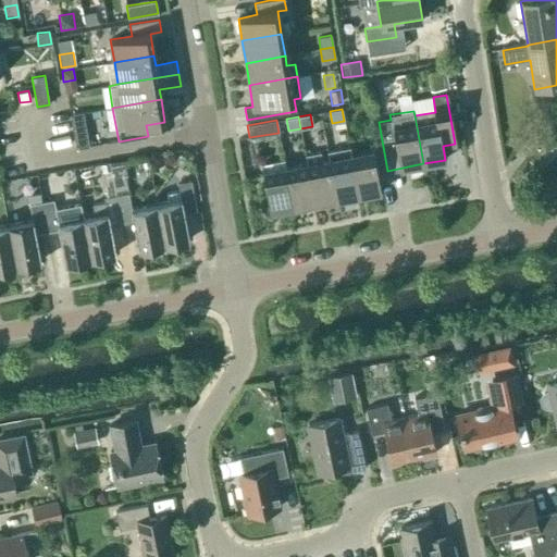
[(86,130),(73,132),(75,149),(89,147),(86,130)]
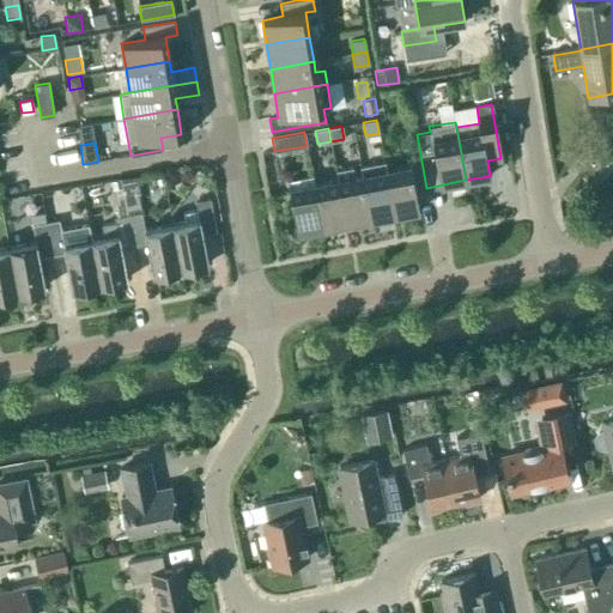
[(416,189),(426,188),(420,155),(408,157),(411,167),(386,171),(394,216),(419,211),(416,189)]
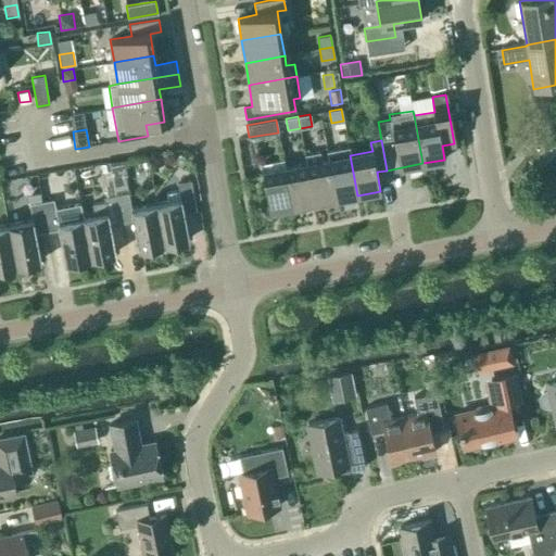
[(357,196),(350,155),(349,147),(326,151),(328,160),(336,199),(357,196)]
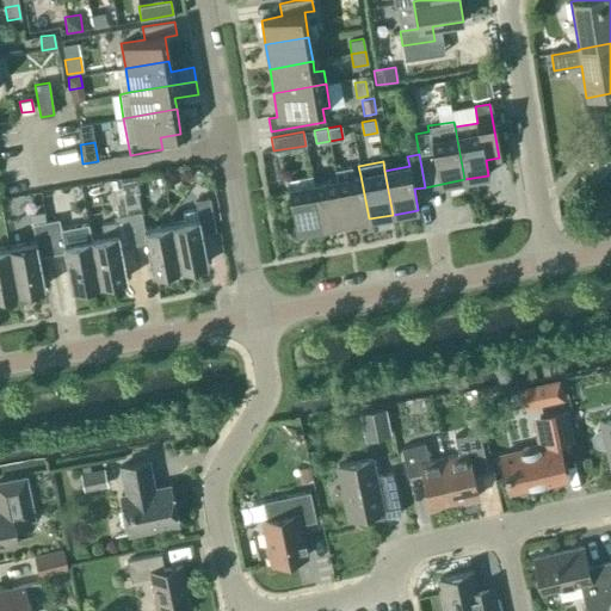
[(360,176),(353,177),(351,167),(334,171),(337,180),(345,223),(369,218),(360,176)]
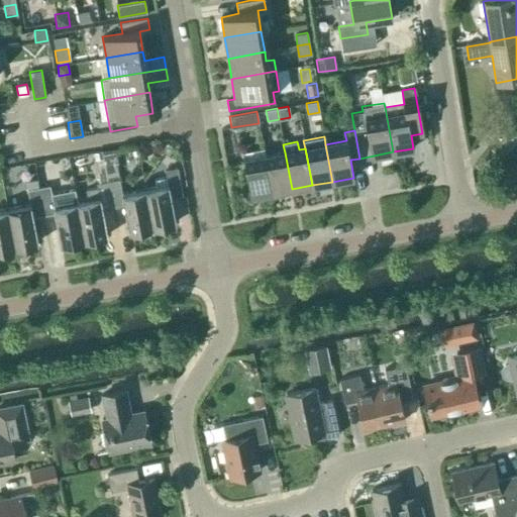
[(272,193),(265,156),(263,148),(242,152),(243,160),(251,197),(272,193)]
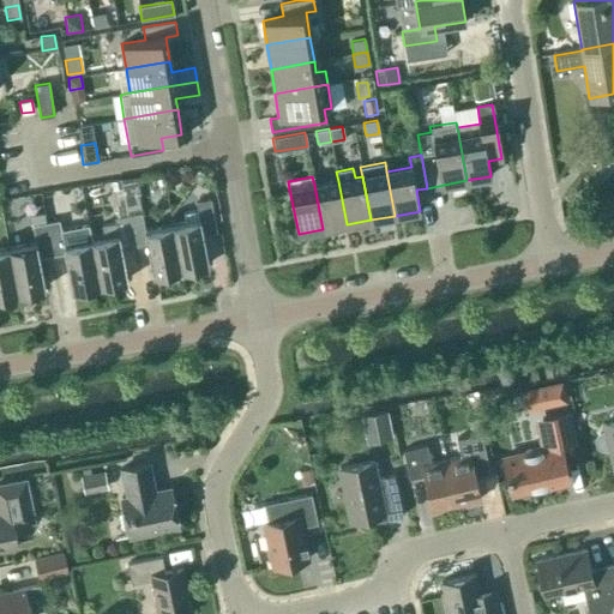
[(347,224),(338,181),(314,185),(323,229),(347,224)]
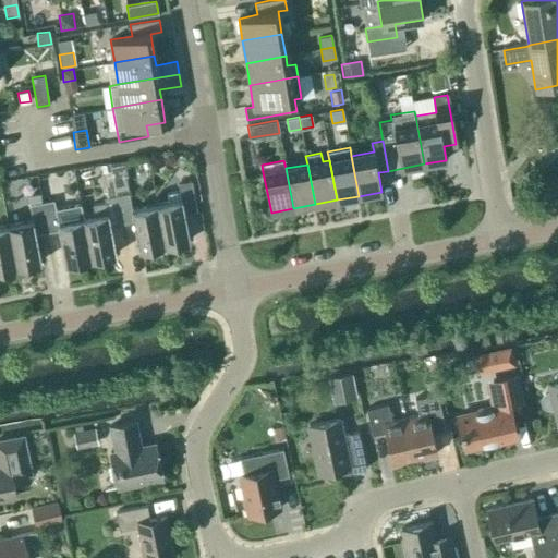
[(168,202),(156,204),(165,245),(190,241),(184,213),(196,210),(191,181),(179,183),(180,192),(167,194),(168,202)]
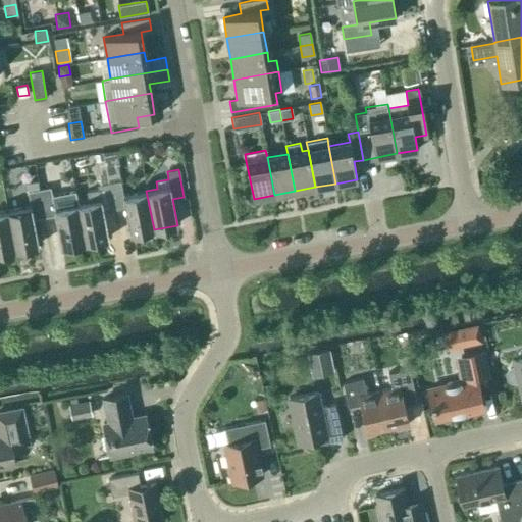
[(131,235),(154,229),(146,191),(123,196),(120,180),(109,183),(114,210),(125,208),(131,235)]
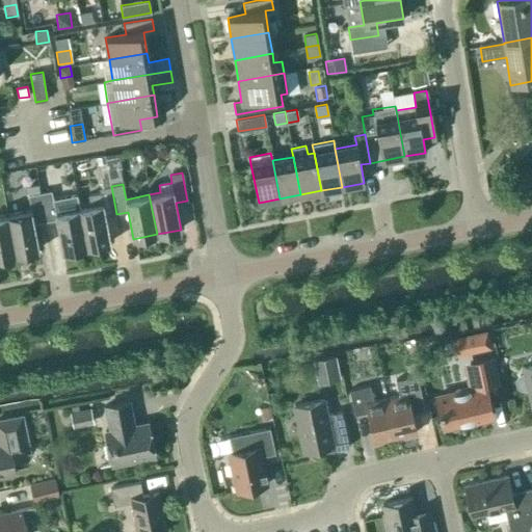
[(38,185),(27,187),(28,195),(40,193),(38,185)]
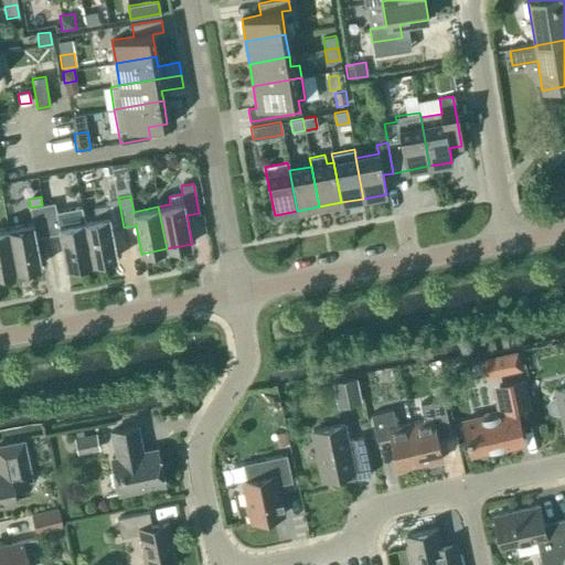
[(112,230),(124,227),(118,198),(106,200),(107,205),(94,208),(96,219),(84,221),(92,263),(117,258),(112,230)]
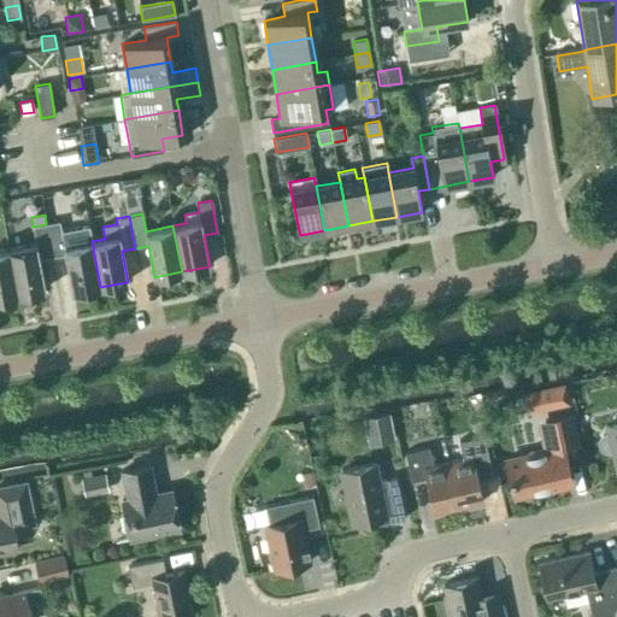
[(65,254),(72,292),(100,287),(92,241),(64,247),(59,222),(46,224),(52,257),(65,254)]
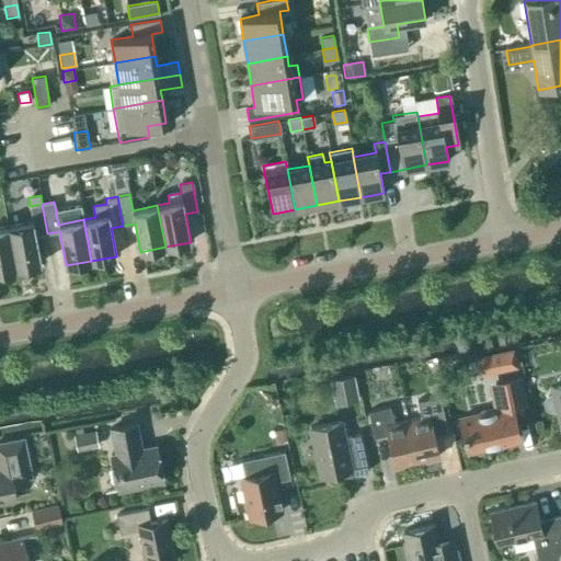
[(36,236),(47,233),(42,204),(30,206),(33,222),(8,227),(15,268),(41,264),(36,236)]
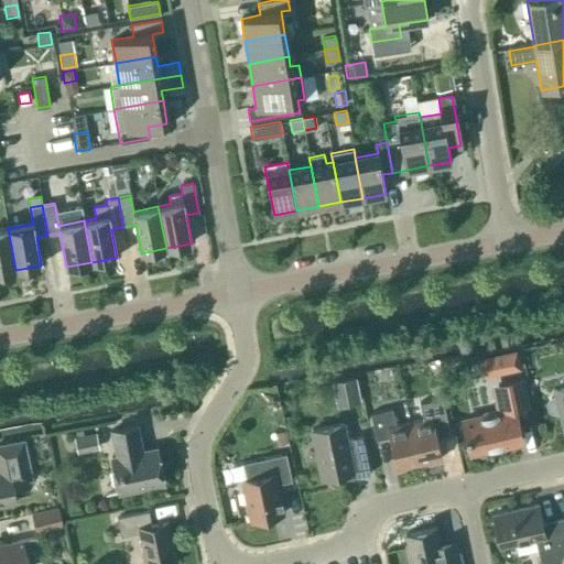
[(0,272),(15,270),(8,228),(0,229),(0,272)]
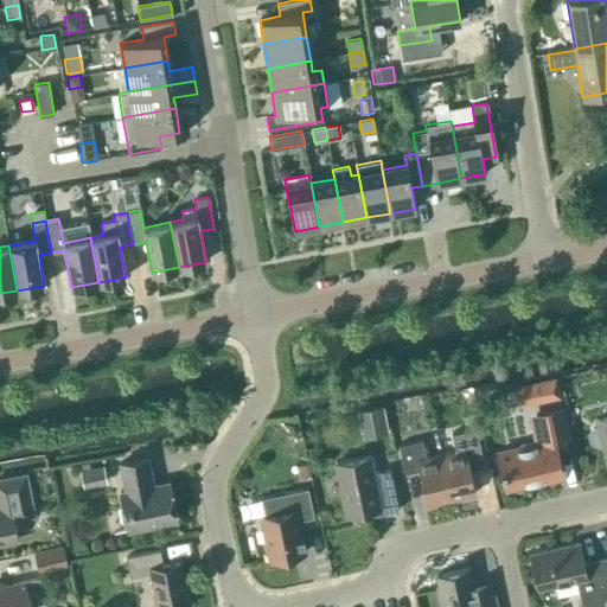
[(555,374),(526,379),(531,402),(560,396),(555,374)]
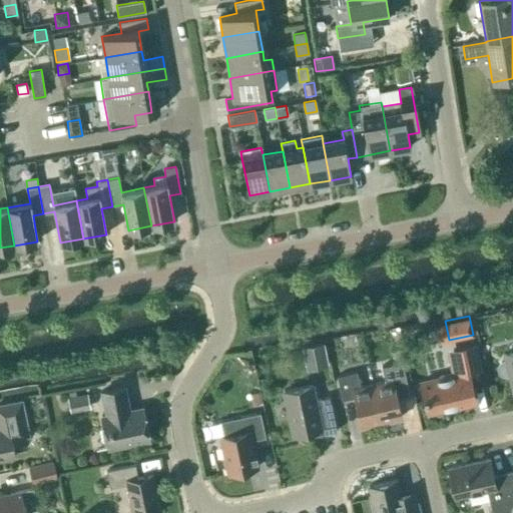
[(475,401),(470,378),(482,375),(475,346),(453,351),(455,362),(451,366),(454,378),(441,381),(437,379),(421,382),(427,412),(475,401)]
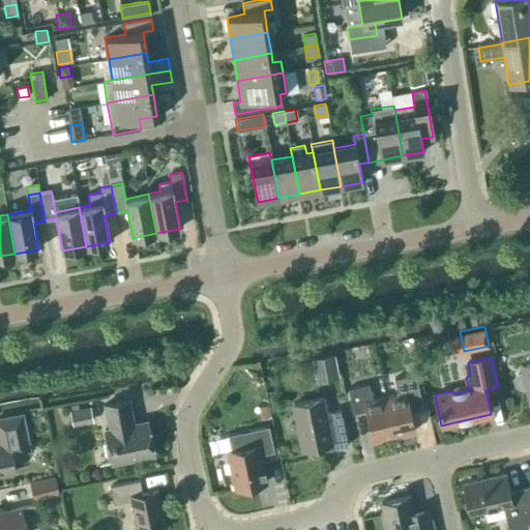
[(313,364),(316,380),(336,375),(333,359),(313,364)]
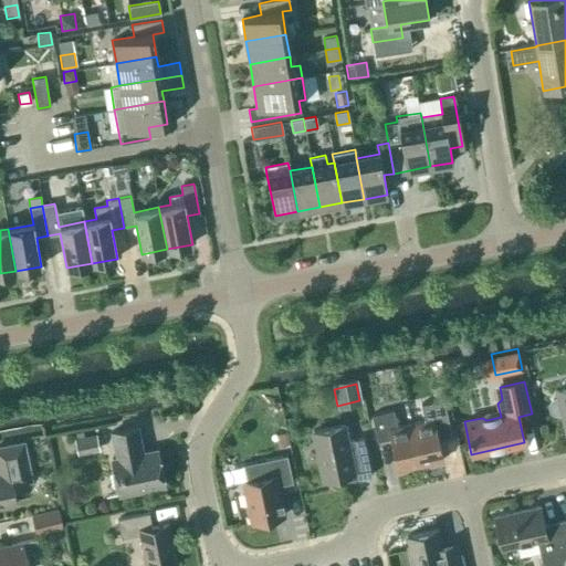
[(444,384),(431,386),(435,397),(448,395),(444,384)]
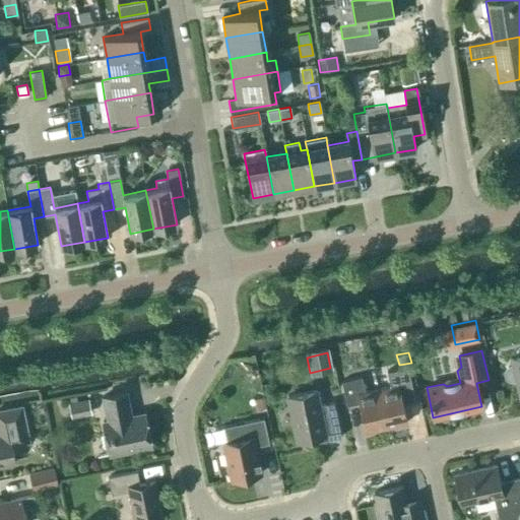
[(519,355),(512,358),(514,366),(511,367),(507,369),(505,372),(506,378),(510,380),(514,380),(517,379),(519,392),(519,355)]
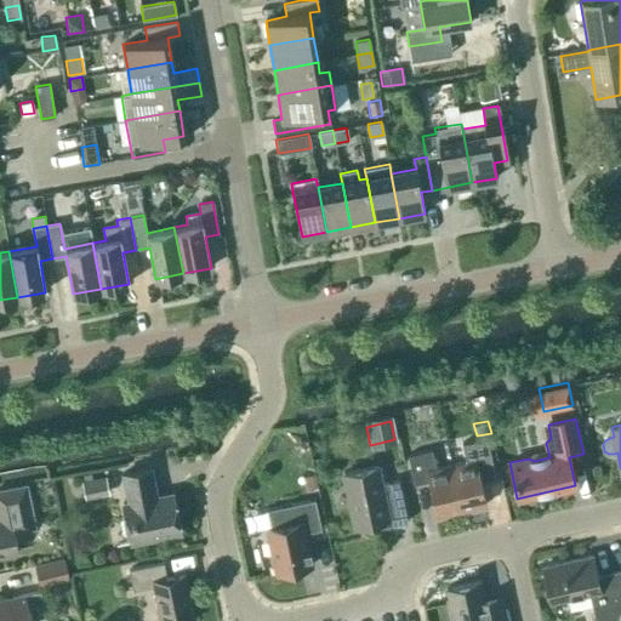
[(462,443),(466,461),(451,465),(461,510),(485,505),(480,480),(495,477),(486,438),(462,443)]
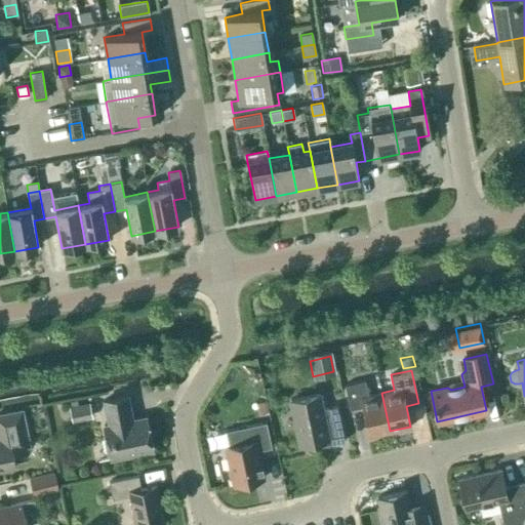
[(369,436),(390,431),(381,393),(368,396),(365,380),(345,385),(350,409),(362,406),(369,436)]
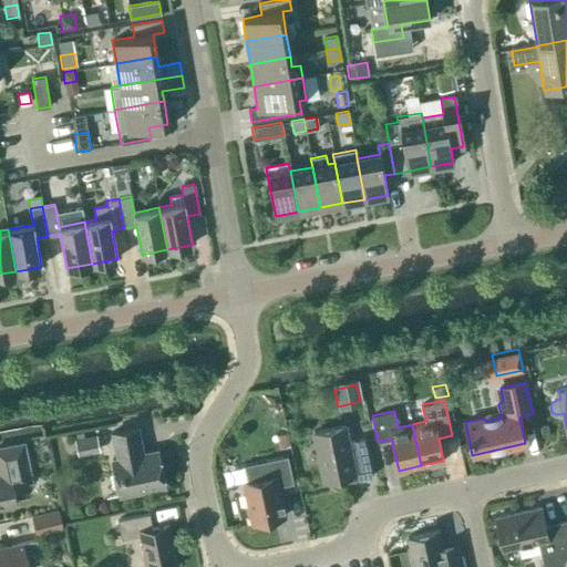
[(353,475),(354,480),(372,476),(363,439),(348,442),(344,425),(313,432),(323,481),(353,475)]
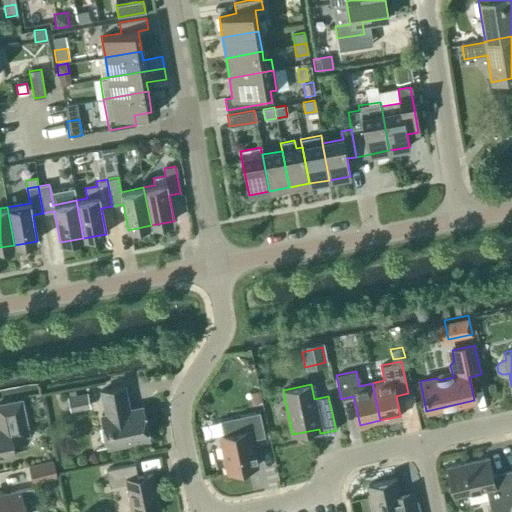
[(101,415),(108,448),(149,439),(142,406),(129,409),(124,385),(101,390),(106,414),(101,415)]
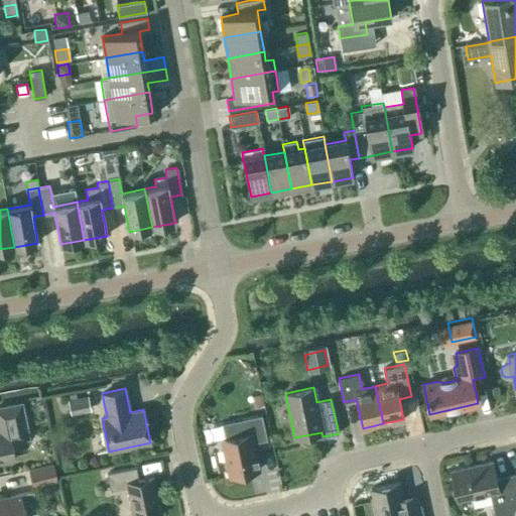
[(92,411),(88,395),(68,399),(71,415),(92,411)]
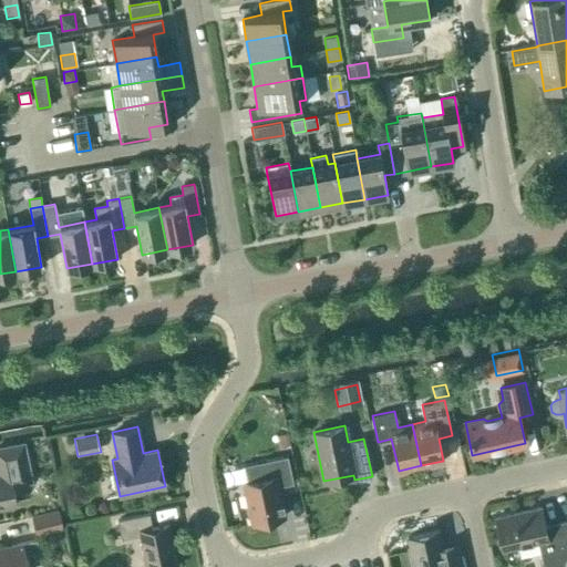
[(0,506),(17,503),(13,485),(31,481),(23,443),(0,447),(0,506)]
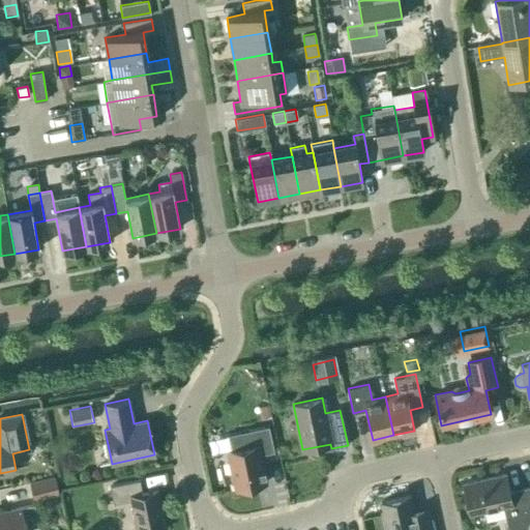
[(266,482),(261,454),(274,451),(268,425),(228,435),(231,450),(227,450),(235,489),(266,482)]
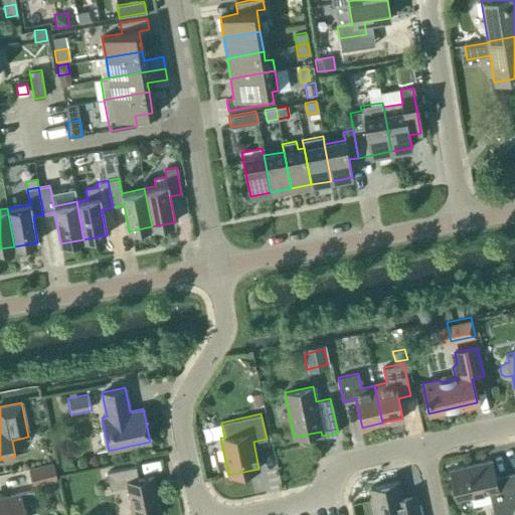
[(450,470),(457,500),(489,492),(494,514),(506,514),(510,514),(514,502),(514,474),(495,479),(491,461),(450,470)]
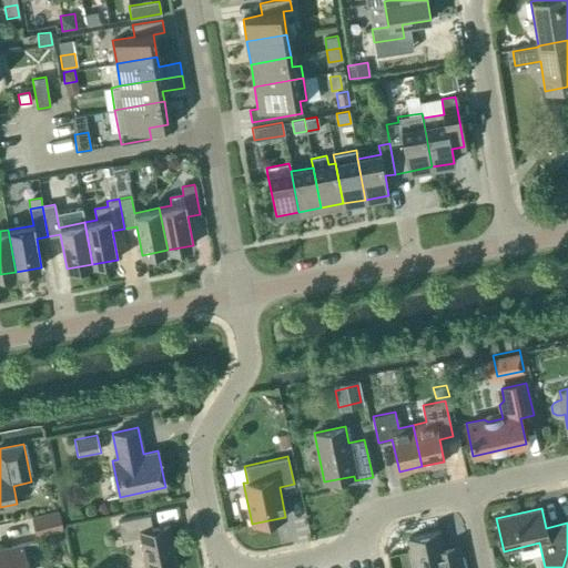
[(31,518),(36,536),(61,529),(58,513),(31,518)]
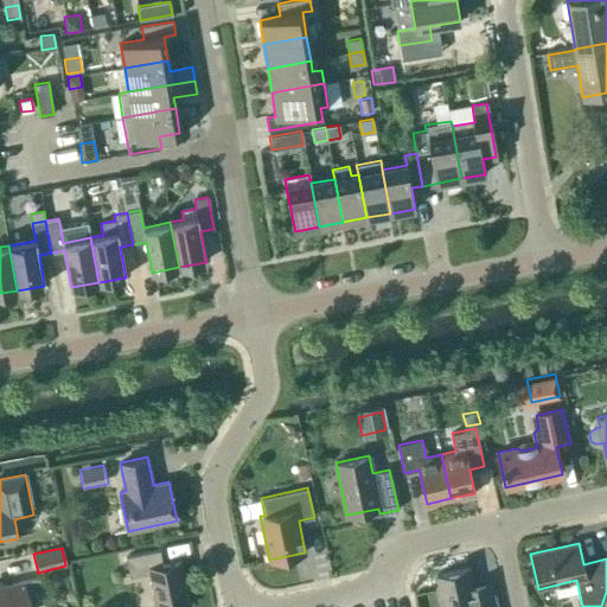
[(149,573),(157,606),(184,606),(190,606),(180,562),(163,566),(159,550),(126,557),(129,577),(149,573)]
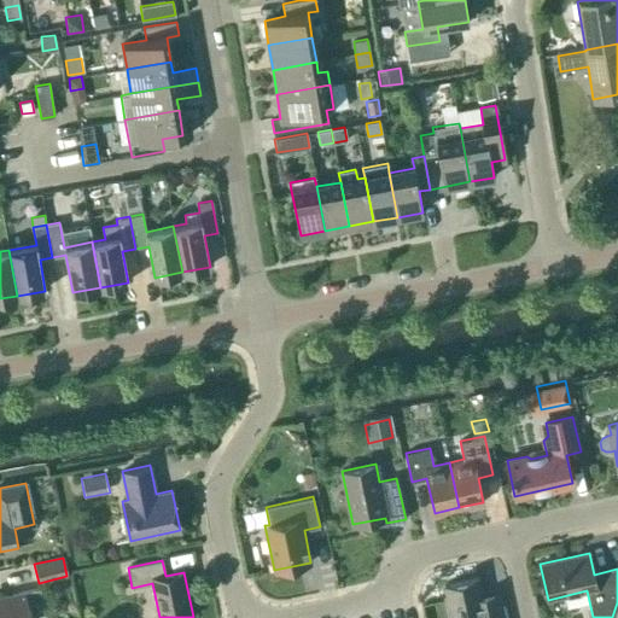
[(450,617),(503,617),(499,593),(482,596),(478,578),(444,586),(450,617)]
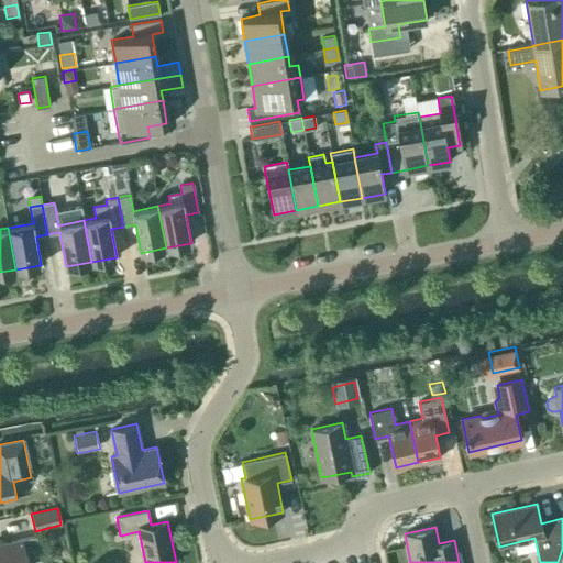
[(0,562),(28,562),(25,550),(39,548),(36,536),(0,543),(0,562)]
